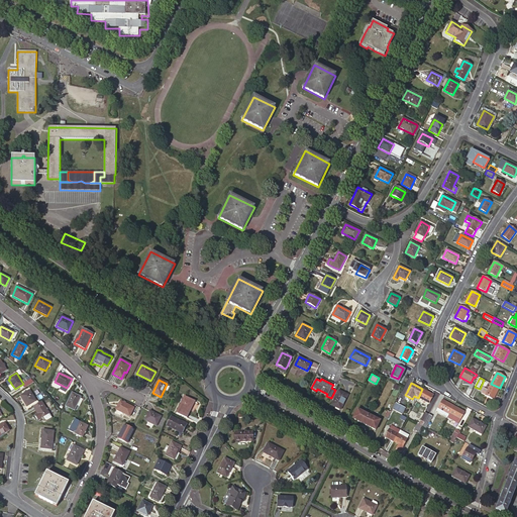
[(494,400),(500,388),(491,384),(488,390),(486,389),(483,394),(494,400)]
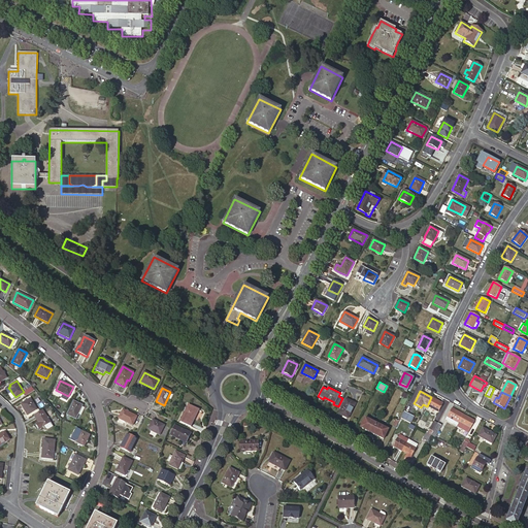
[(442,403),(431,397),(427,406),(438,411),(442,403)]
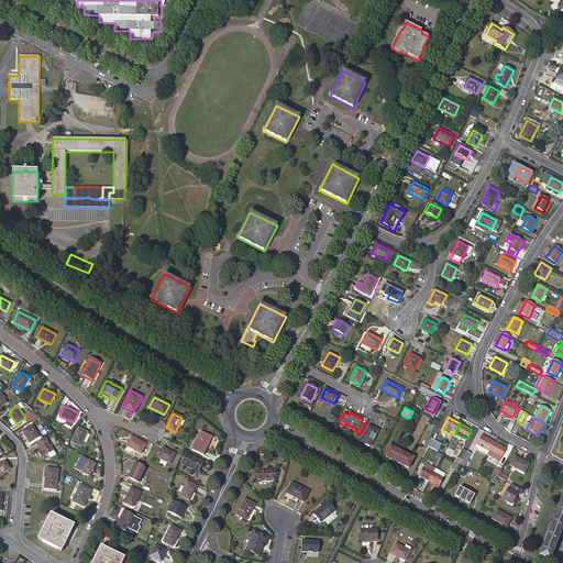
[(29,443),(39,437),(32,424),(22,431),(29,443)]
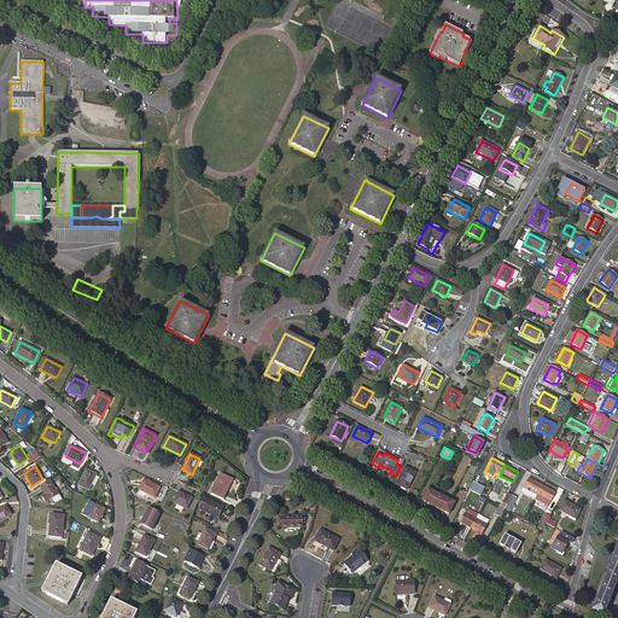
[(407,489),(415,472),(404,467),(396,484),(407,489)]
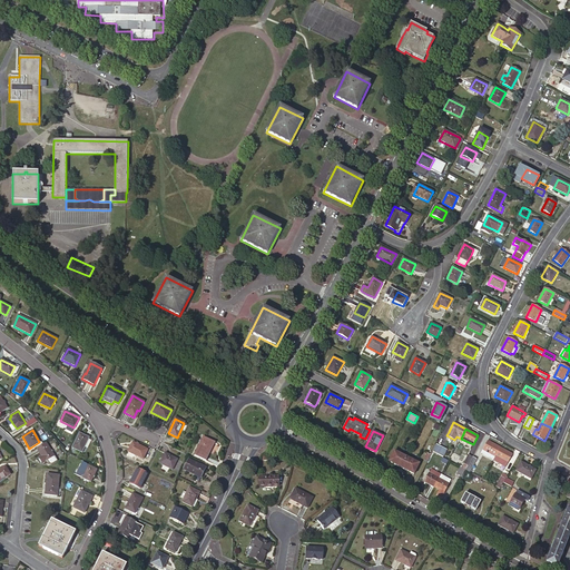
[(81,452),(89,438),(79,433),(72,448),(81,452)]
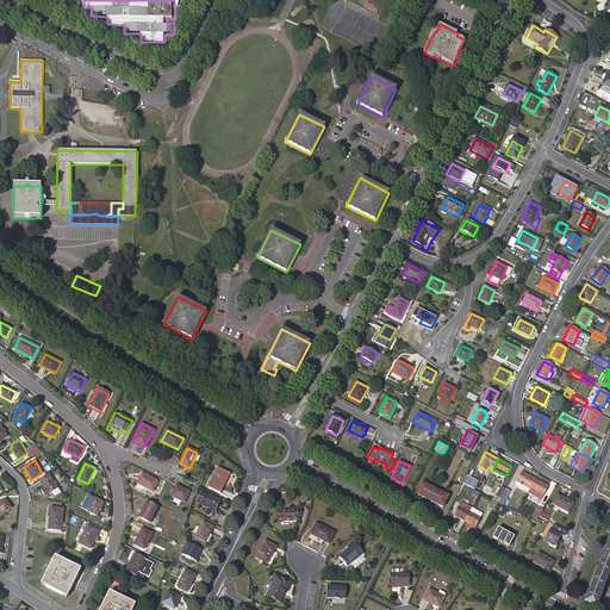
[(221,493),(230,473),(217,467),(207,487),(221,493)]
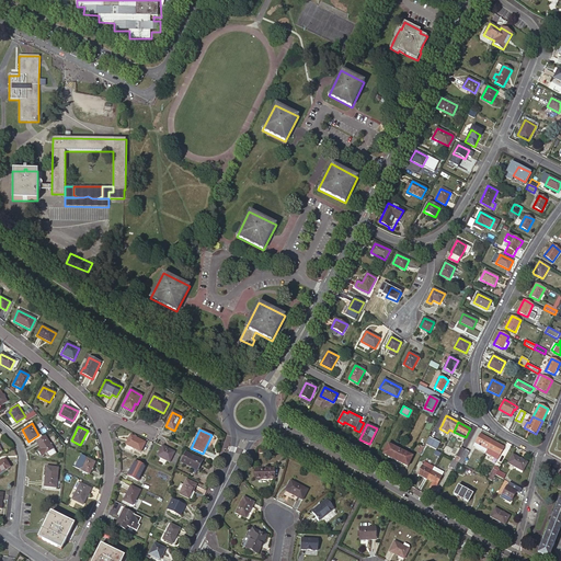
[(485,454),(492,441),(480,434),(472,447),(485,454)]
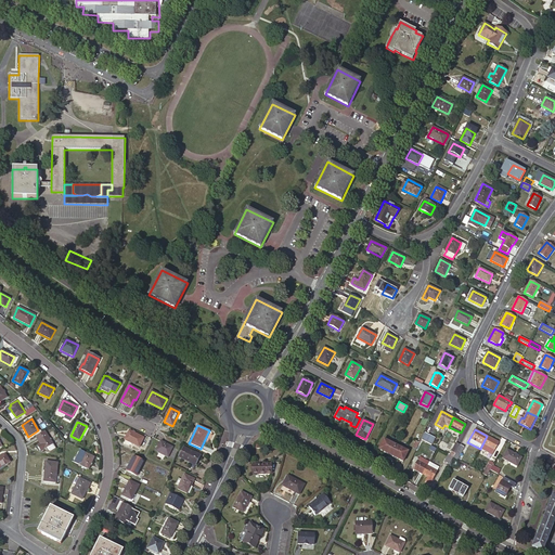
[(139,447),(143,438),(129,430),(125,440),(139,447)]
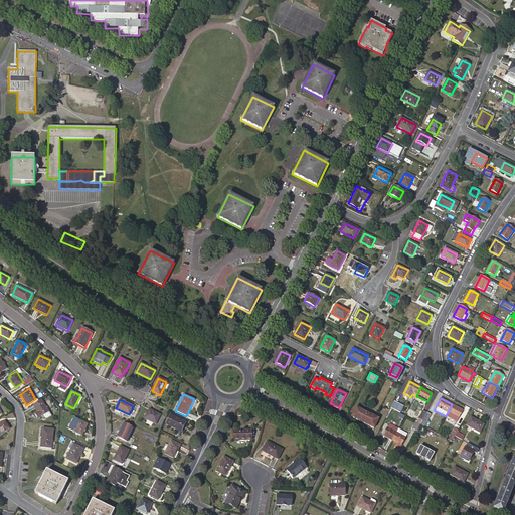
[(49,412),(41,400),(33,405),(37,412),(35,414),(38,419),(43,415),(49,412)]
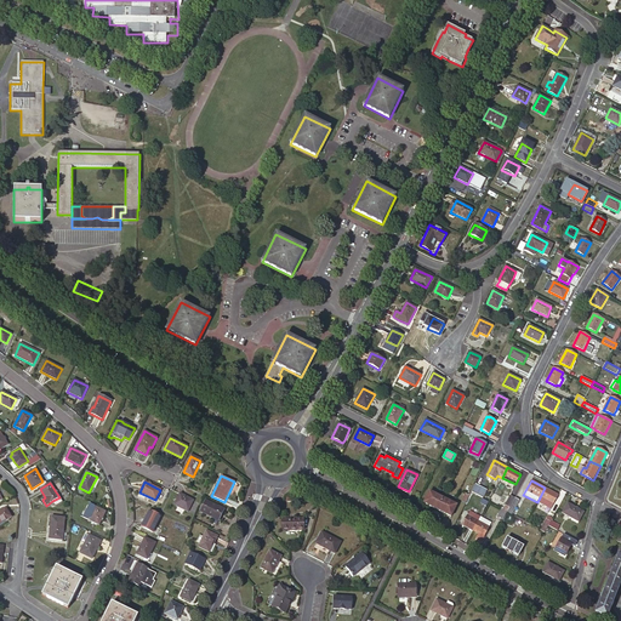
[(482,493),(484,488),(476,484),(471,493),(479,496),(483,497),(484,495),(482,493)]
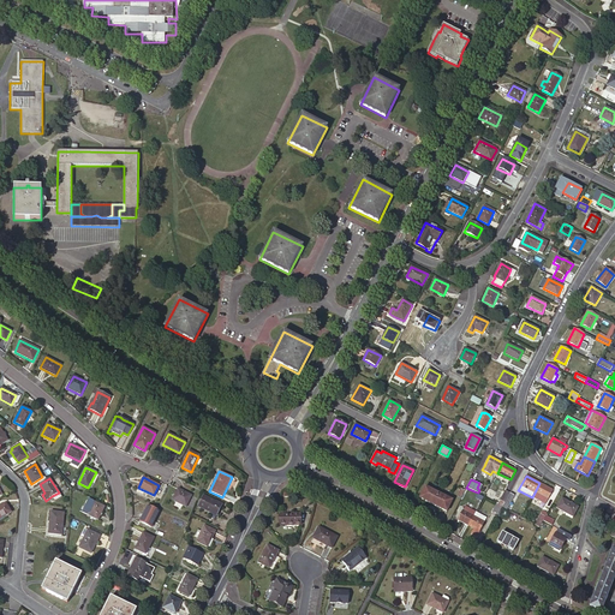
[(553,490),(539,483),(532,497),(530,500),(533,502),(536,499),(544,503),(553,490)]
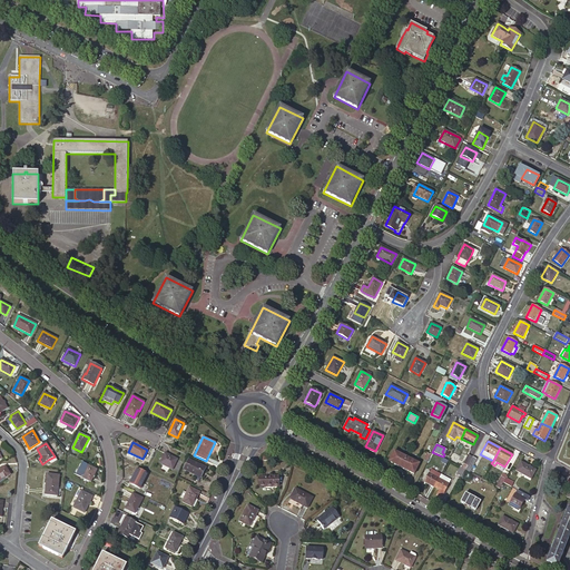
[(414,474),(419,464),(415,462),(408,458),(399,453),(394,451),(389,462),(399,467),(399,468),(403,470),(403,469),(414,474)]
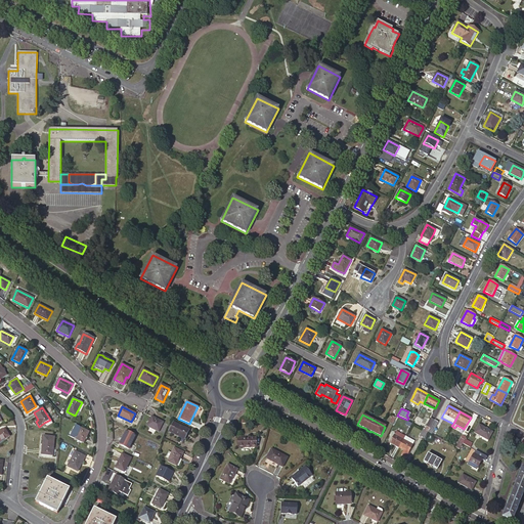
[(159,432),(163,423),(151,417),(149,420),(147,423),(148,423),(146,426),(159,432)]
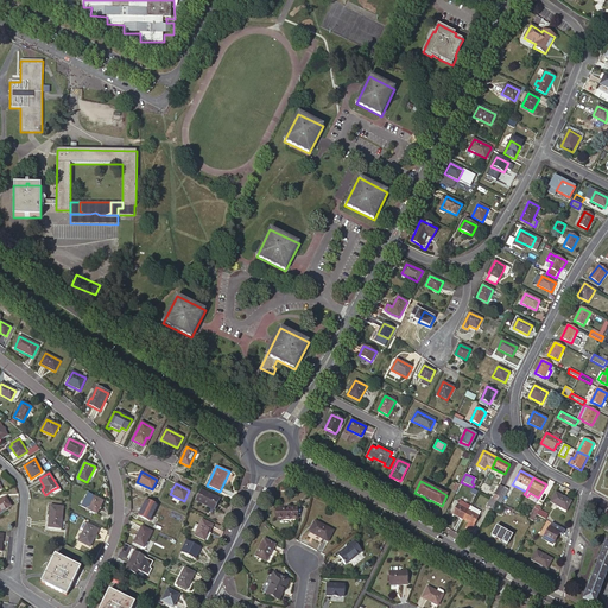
[(500,486),(492,499),(496,501),(504,488),(500,486)]
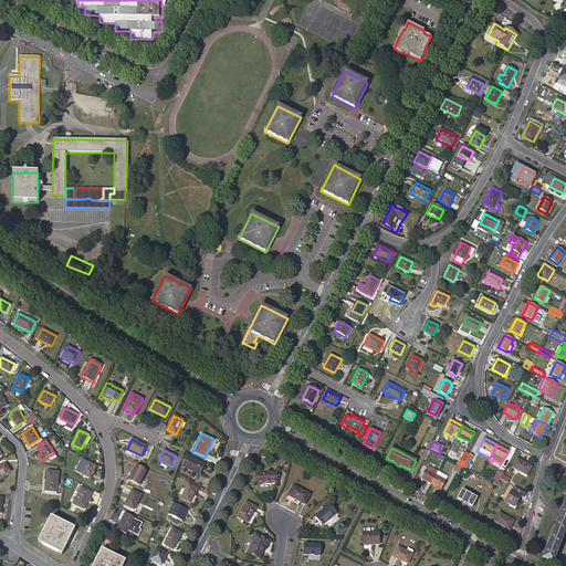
[(473,456),(469,453),(469,454),(462,467),(465,469),(473,456)]
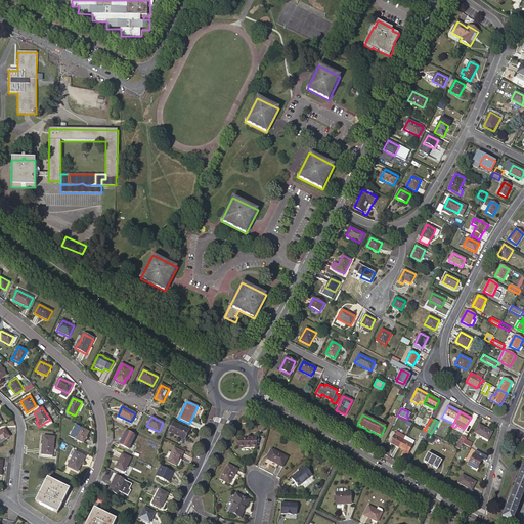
[(184,439),(188,431),(173,423),(169,432),(184,439)]
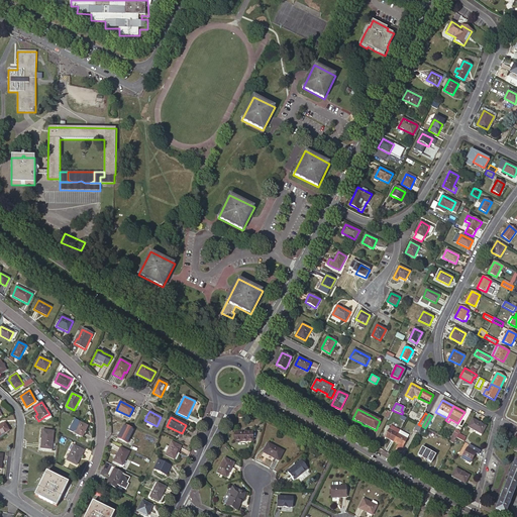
[(472,419),(468,427),(482,434),(486,426),(472,419)]
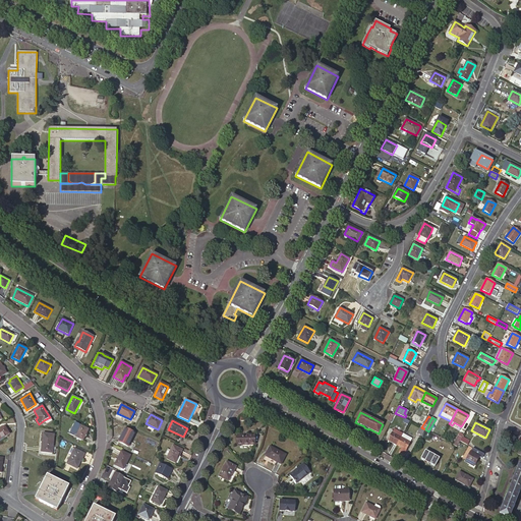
[(0,440),(9,433),(5,425),(0,428),(0,440)]
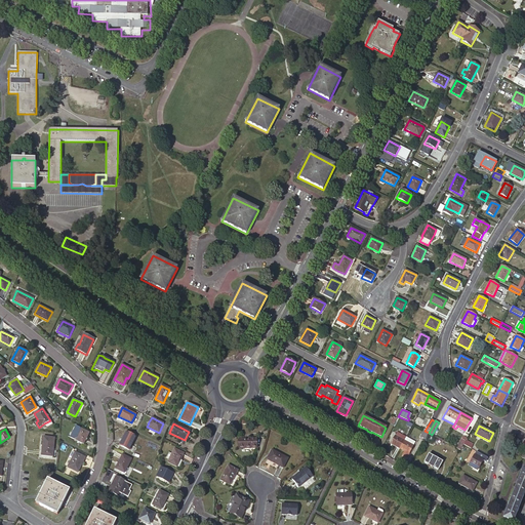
[(83,444),(89,433),(80,429),(75,439),(83,444)]
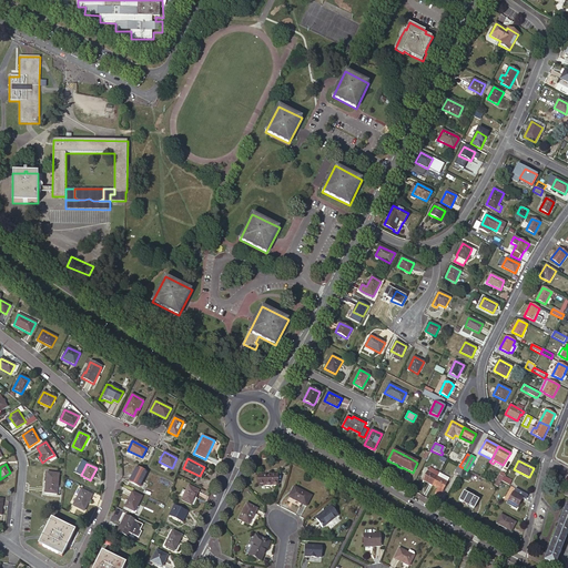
[(427,484),(432,486),(438,474),(439,474),(442,469),(432,464),(428,468),(423,480),(423,483),(427,485),(427,484)]
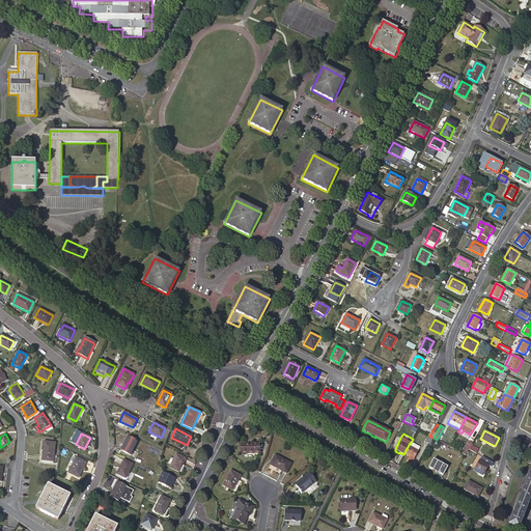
[(429,436),(428,436),(424,442),(429,445),(434,438),(429,436)]
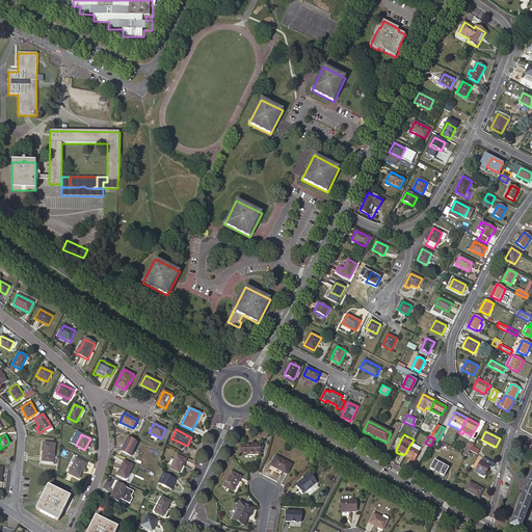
[(131,456),(138,443),(128,437),(121,451),(131,456)]
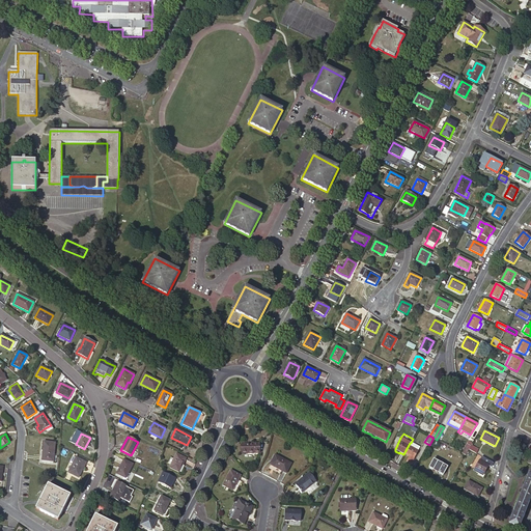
[(411,443),(410,443),(419,448),(421,444),(413,439),(411,443)]
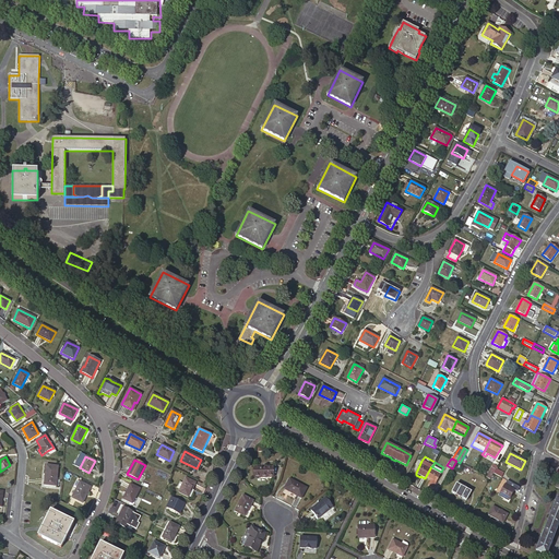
[(56,486),(58,466),(46,465),(44,485),(56,486)]
